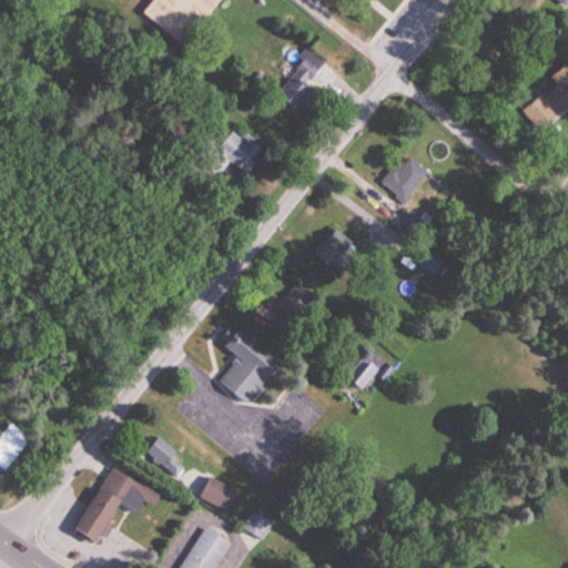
[(219,0),(183,46),(141,12),(150,0),(219,0)]
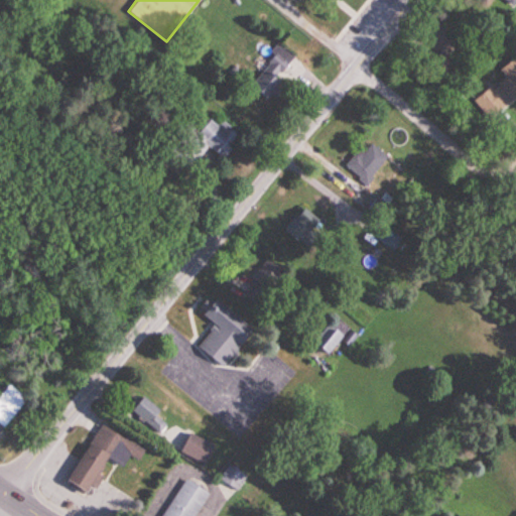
[(288,63),(277,54),(250,87),(268,101),(281,84),(276,79),(288,63)]
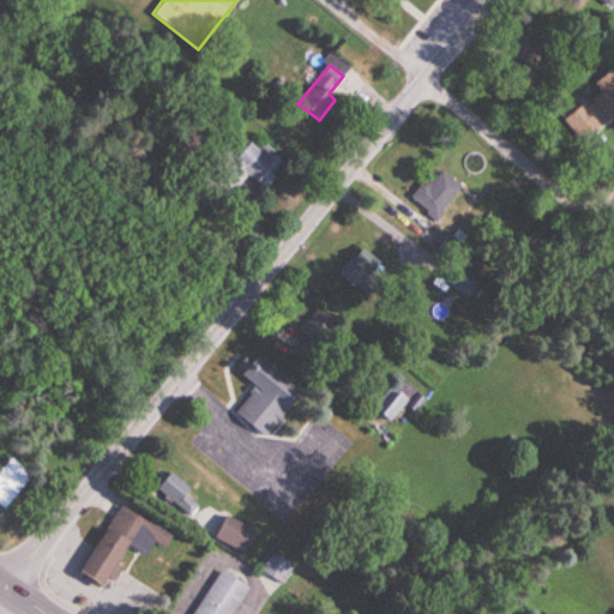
[(565,119),(578,140),(613,116),(613,70),(594,83),(601,95),(565,119)]
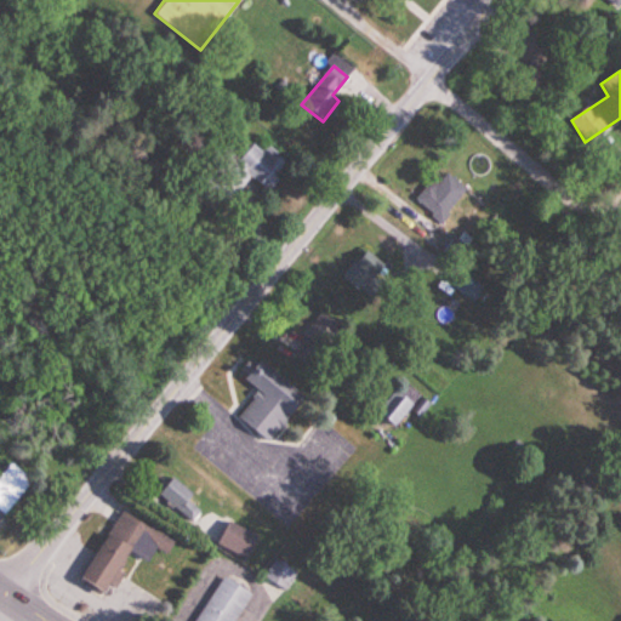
[(271,193),(286,171),(251,146),(239,161),(226,152),(204,181),(233,203),(250,178),(271,193)]
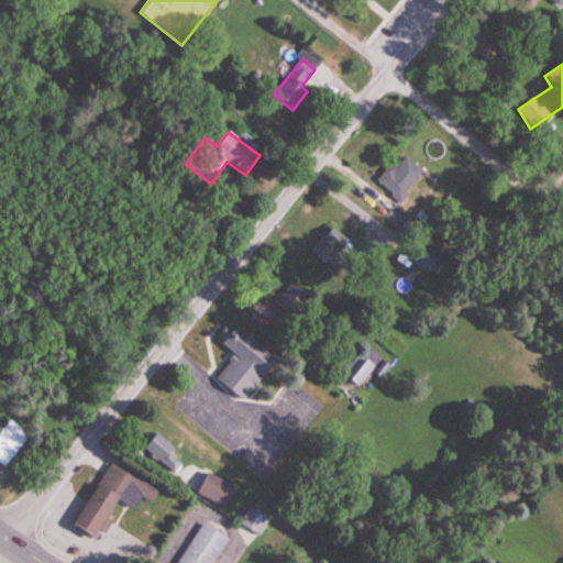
[(386,200),(406,198),(405,187),(419,185),(416,161),(381,165),(386,200)]
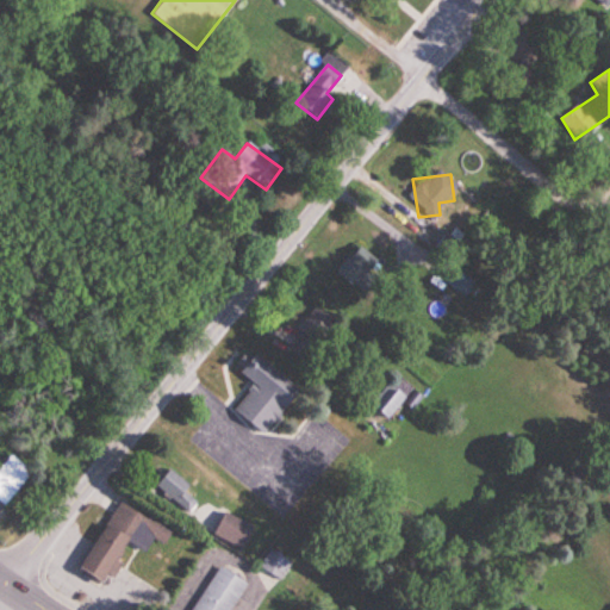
[(378,260),(358,246),(336,273),(355,288),(378,260)]
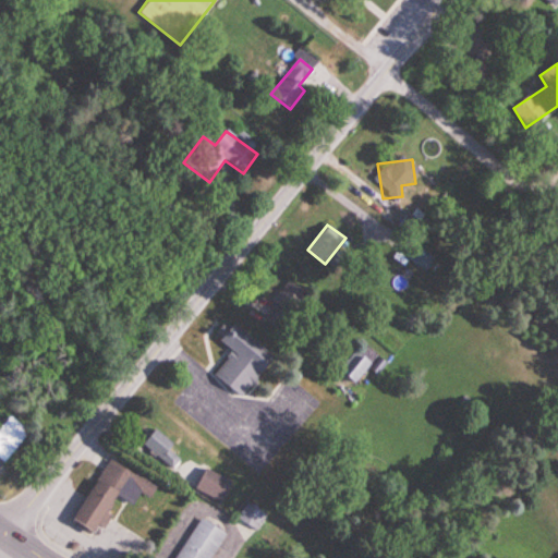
[(292,308),(305,294),(291,280),(278,295),(292,308)]
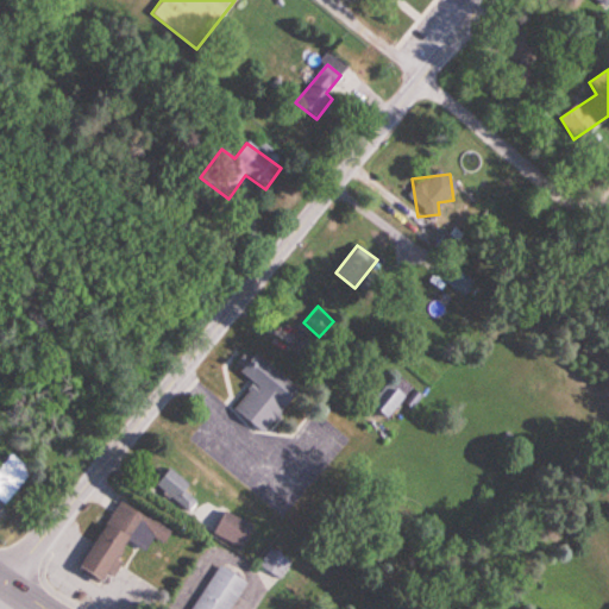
[(255,350),(240,369),(255,381),(234,406),(263,429),(300,387),(255,350)]
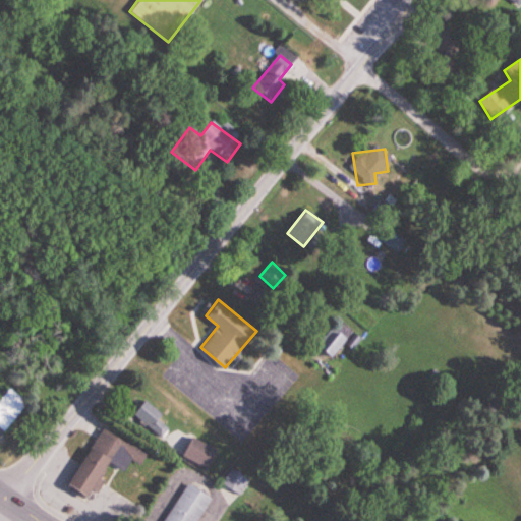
[(346,339),(332,329),(316,348),(332,359),(346,339)]
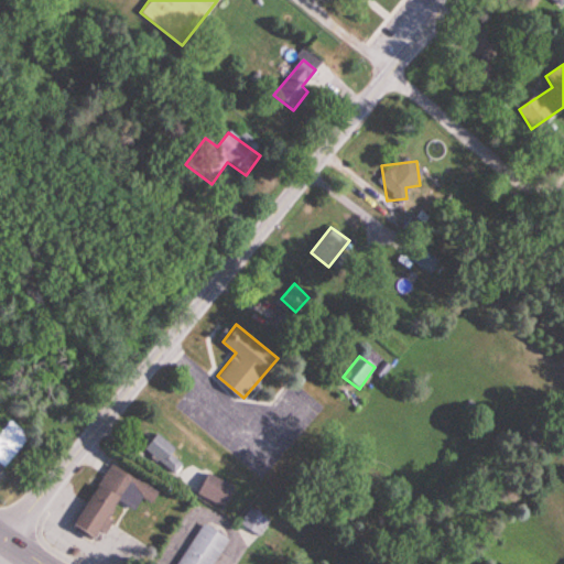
[(0,465),(4,468),(31,437),(11,421),(0,434),(0,465)]
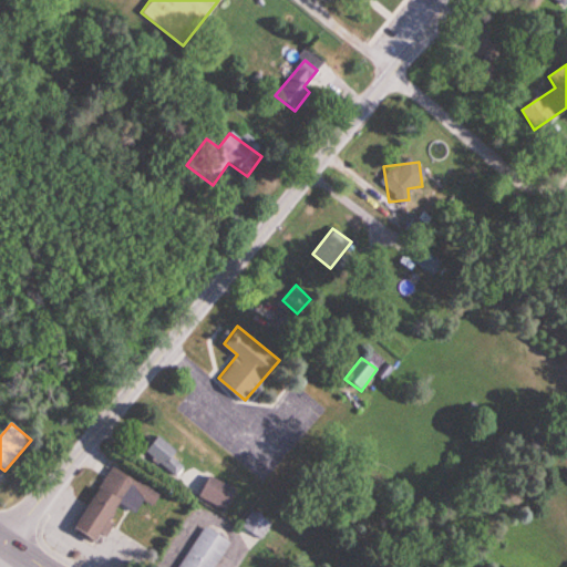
[(173,457),(177,453),(158,436),(145,451),(175,478),(185,468),(173,457)]
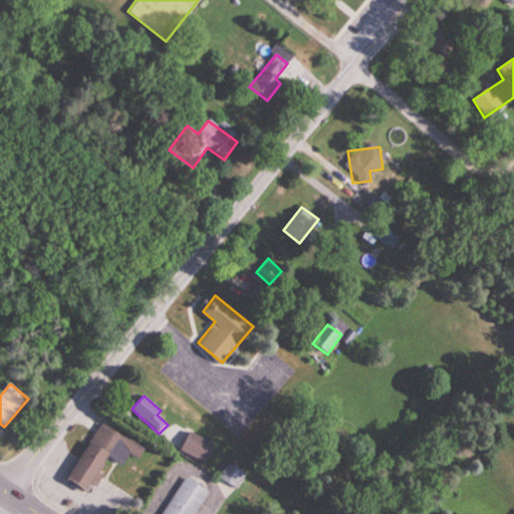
[(110,459),(122,466),(130,453),(139,459),(145,449),(99,424),(66,481),(86,493),(90,485),(94,487),(110,459)]
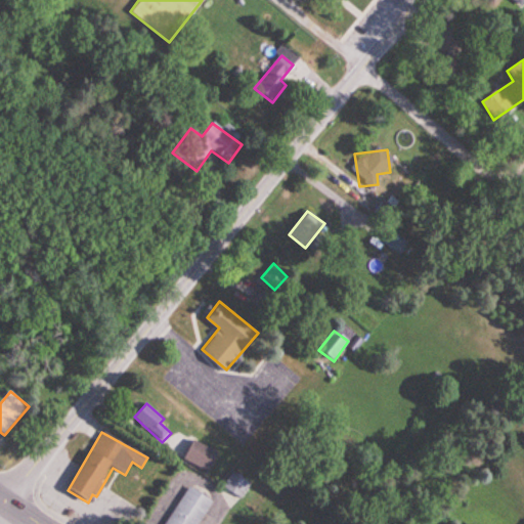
[(207,473),(218,453),(192,440),(182,459),(207,473)]
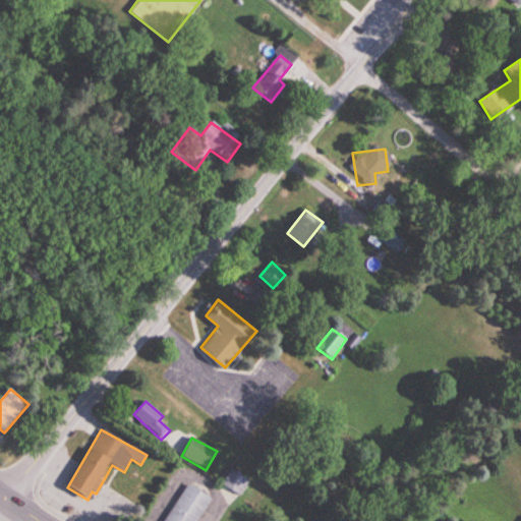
[(240,497),(250,481),(233,469),(223,484),(240,497)]
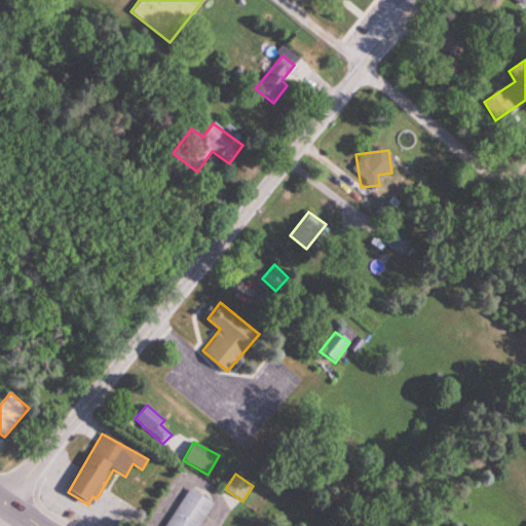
[(188,489),(166,525),(199,525),(214,503),(188,489)]
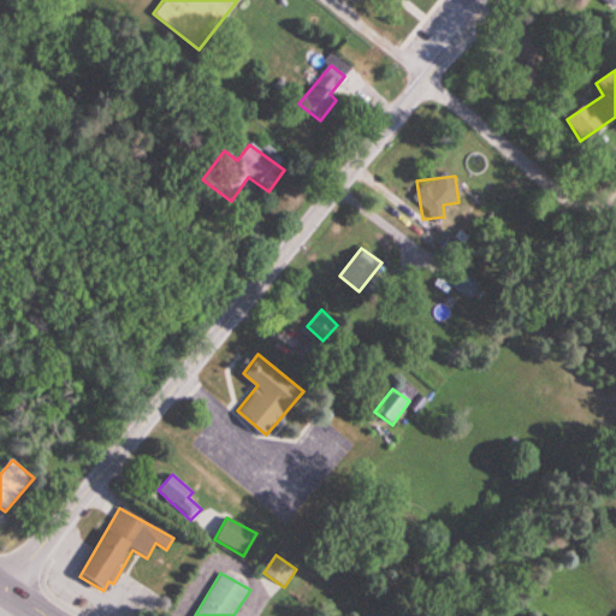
All buildings are outlined.
